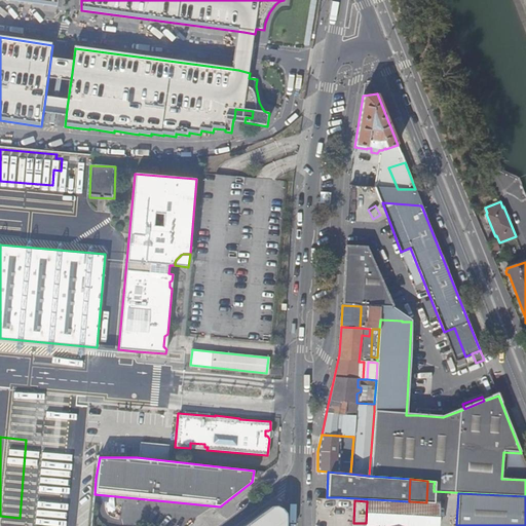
[(424,525),(426,502),(367,501),(366,523),(365,525),(424,525)]
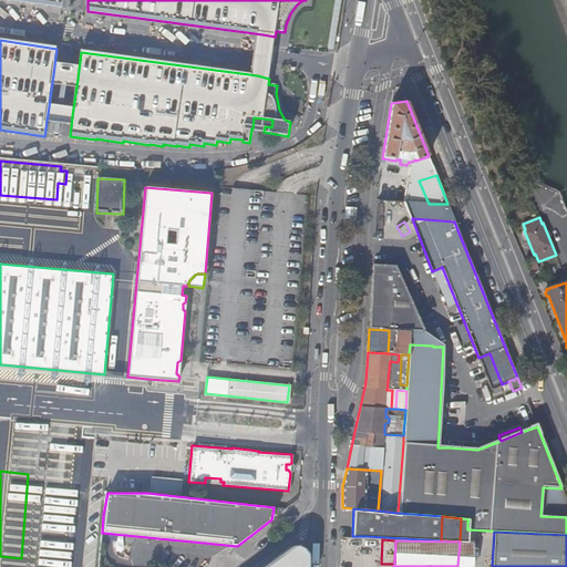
[(470,566),(471,543),(460,542),(457,566),(470,566)]
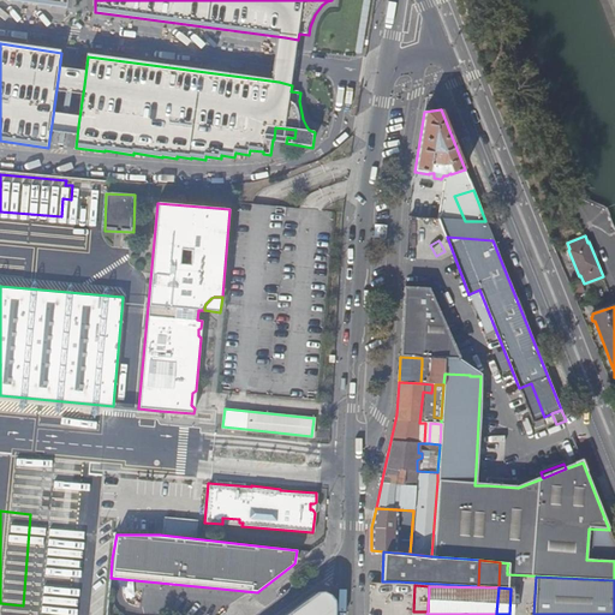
[(335,614),(335,608),(335,596),(321,589),(286,614),(335,614)]
